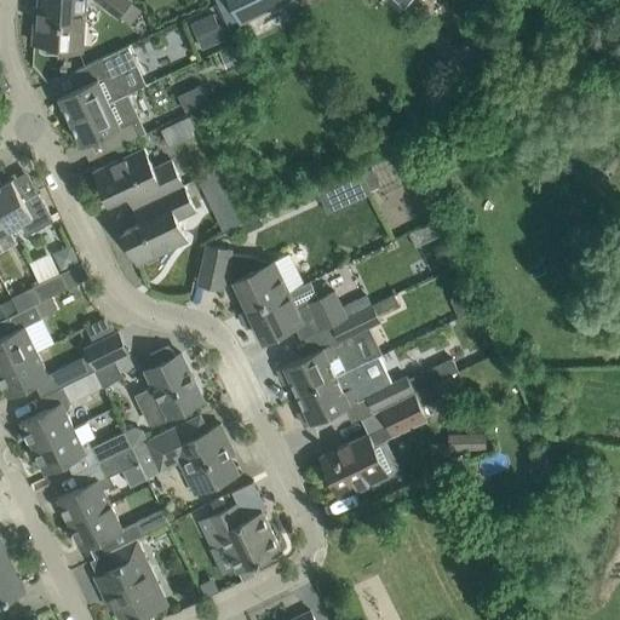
[(131,0),(40,0),(40,9),(36,9),(35,16),(34,44),(39,44),(40,50),(41,52),(45,53),(59,55),(61,50),(81,51),(85,6),(87,6),(91,0),(97,0),(119,17),(131,0)]
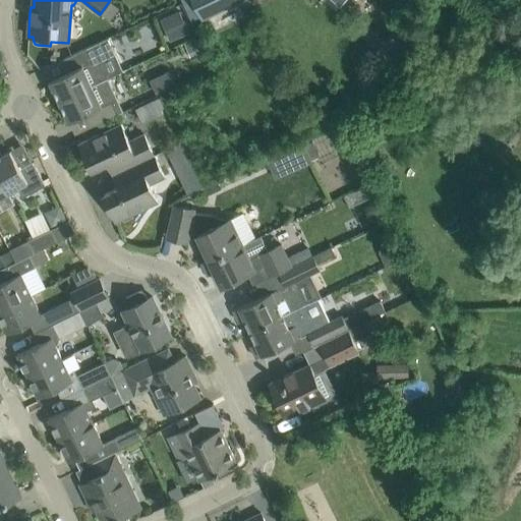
[(193,0),(181,0),(191,20),(201,16),(193,0)]
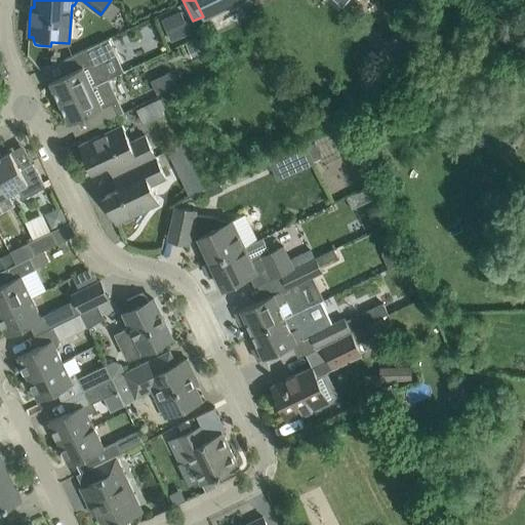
[(195,0),(203,16),(204,19),(245,0),(195,0)]
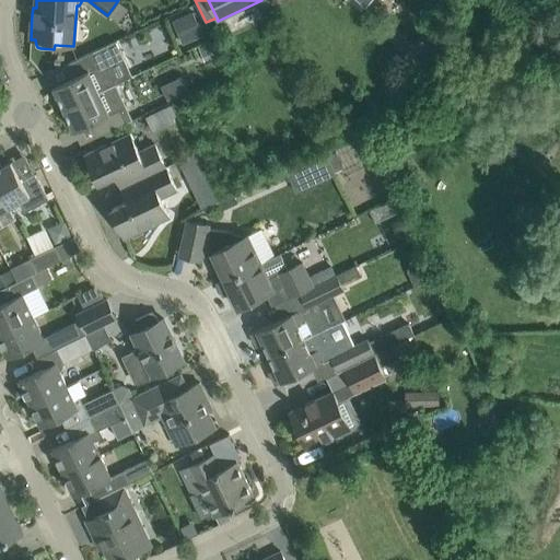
[(193,12),(172,21),(183,45),(202,36),(193,12)]
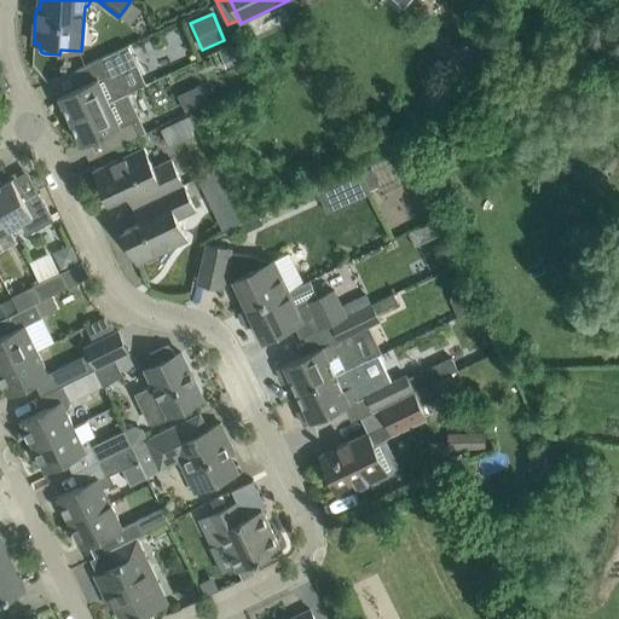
[(82,85),(59,96),(64,106),(61,108),(65,117),(69,116),(70,120),(127,94),(145,86),(127,46),(109,55),(75,70),(82,85)]
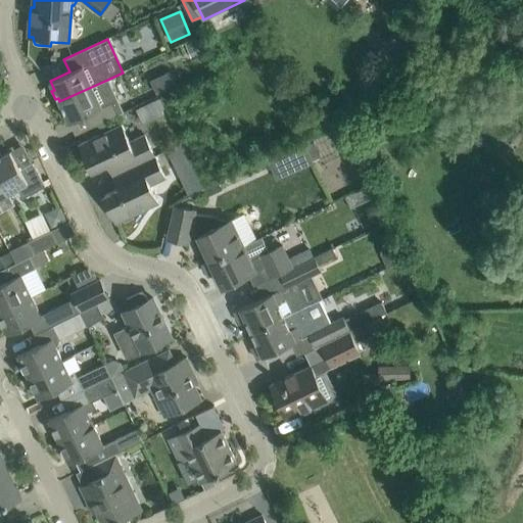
[(200,54),(194,40),(185,44),(191,57),(200,54)]
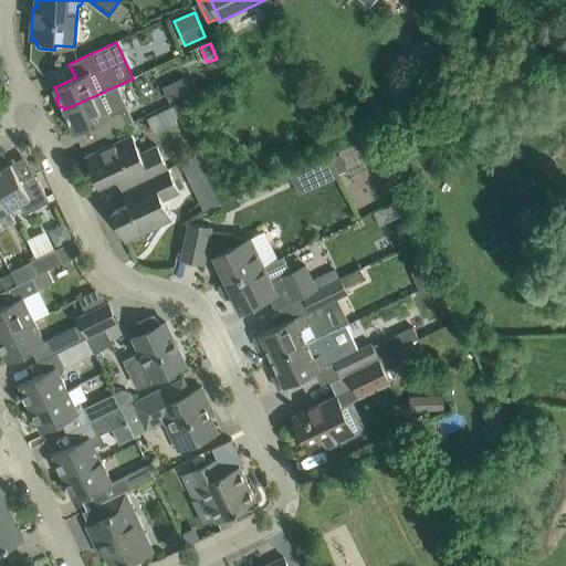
[(66,114),(63,115),(67,124),(71,123),(75,133),(96,123),(103,136),(133,122),(116,86),(64,109),(66,114)]
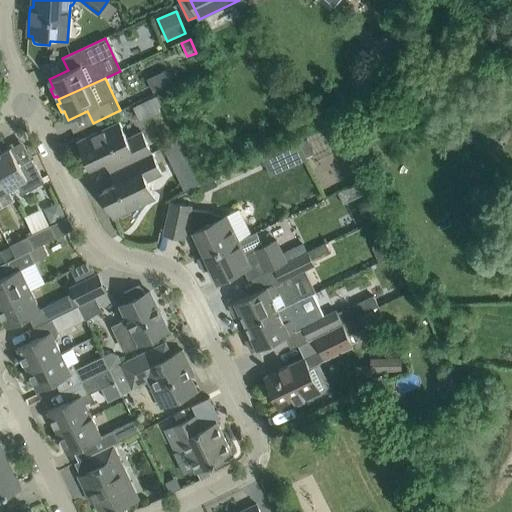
[(111,172),(117,169),(151,153),(141,132),(127,139),(119,122),(78,141),(80,145),(78,148),(82,156),(85,156),(90,167),(105,160),(111,172)]
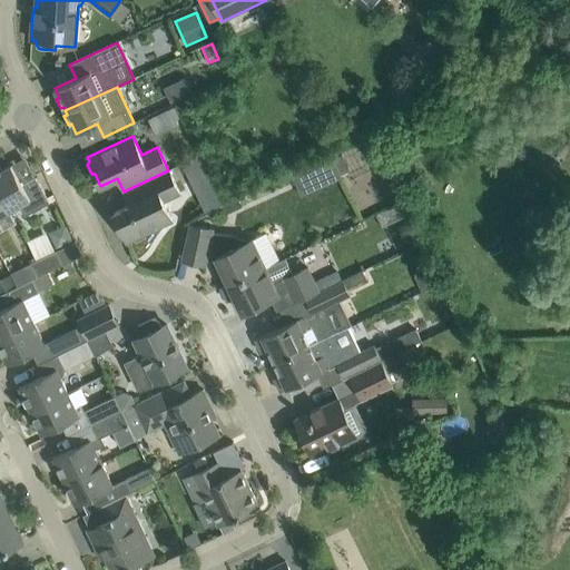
[(323,185),(342,176),(334,157),(314,166),(323,185)]
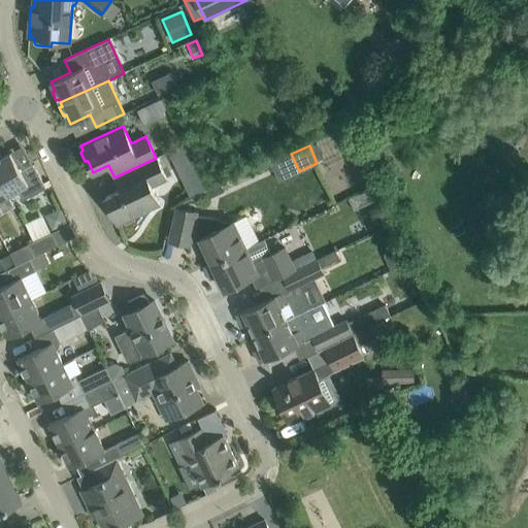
[(0,173),(10,194),(18,190),(23,200),(45,188),(33,165),(21,171),(10,153),(2,157),(0,155),(0,154),(0,173)]
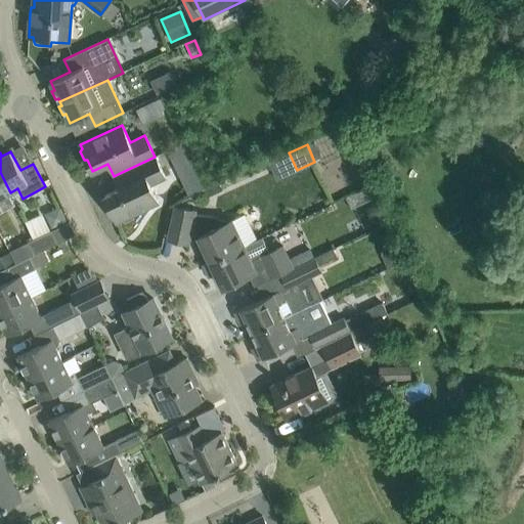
[(185,153),(170,160),(176,173),(191,166),(185,153)]
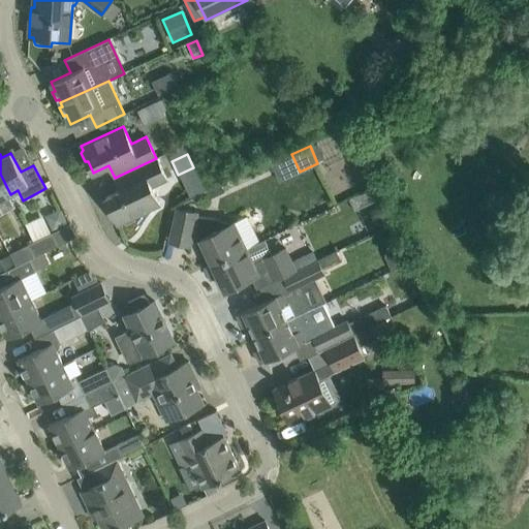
[(156,158),(121,175),(115,178),(121,190),(105,197),(118,224),(160,205),(152,187),(166,180),(156,158)]
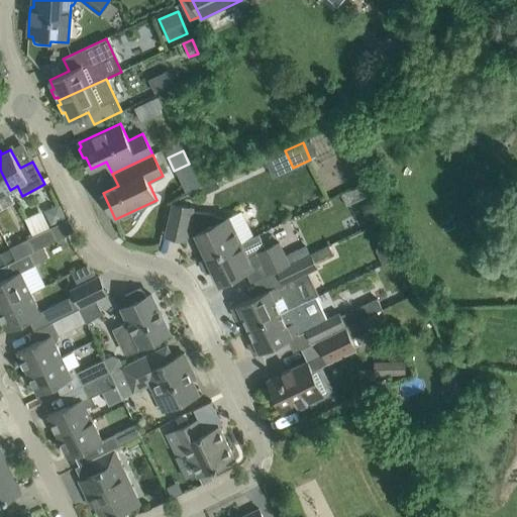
[(0,195),(10,190),(0,170),(0,195)]
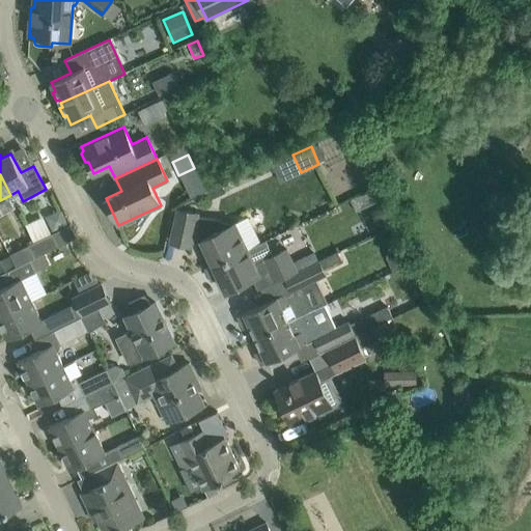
[(222,185),(206,192),(211,200),(225,193),(222,185)]
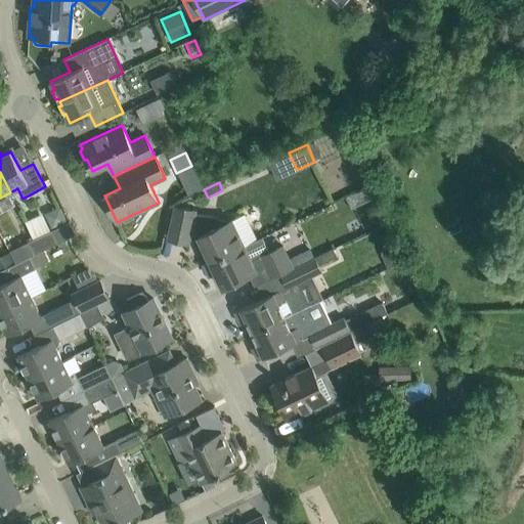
[(59,206),(44,214),(52,229),(67,222),(59,206)]
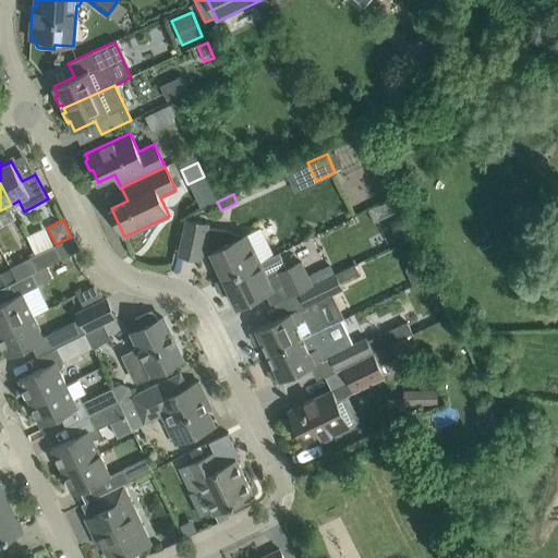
[(262,227),(246,234),(237,239),(233,231),(207,226),(208,223),(186,219),(179,254),(201,258),(203,249),(211,251),(210,252),(223,278),(275,254),(262,227)]
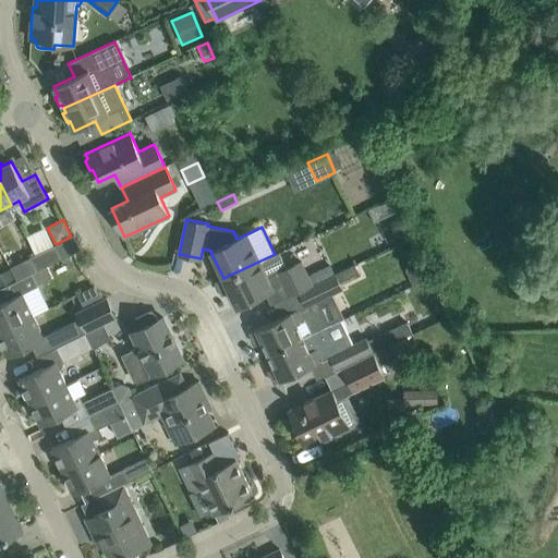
[(55,245),(35,255),(29,257),(32,261),(24,264),(25,267),(16,271),(21,279),(32,273),(37,271),(61,258),(55,245)]
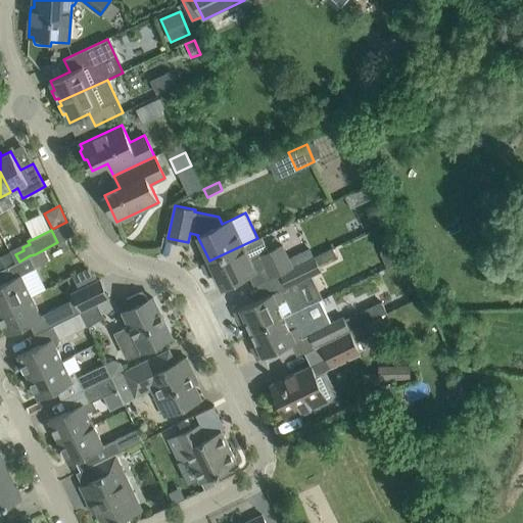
[(282,245),(270,251),(262,236),(257,238),(209,260),(203,264),(208,275),(215,272),(223,287),(255,272),(255,271),(267,266),(272,277),(292,268),(314,257),(311,250),(289,260),(282,245)]
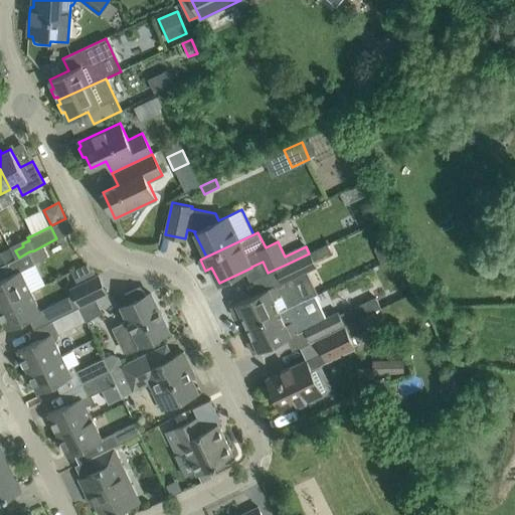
[(281,283),(248,298),(230,307),(236,319),(241,316),(247,328),(299,303),(305,300),(294,278),(316,267),(313,261),(331,252),(328,244),(276,271),(281,283)]
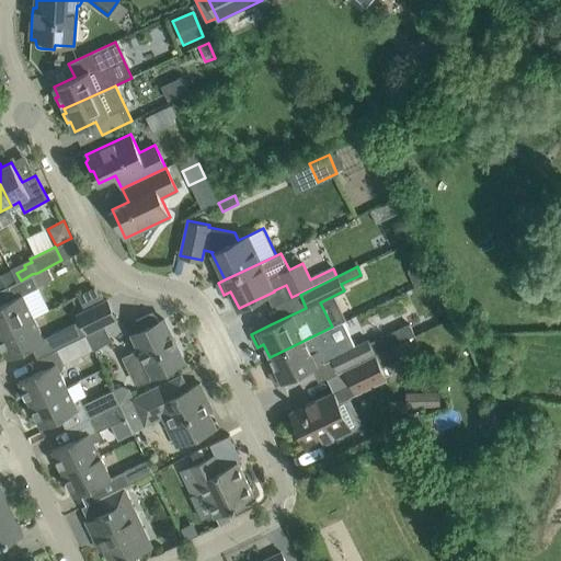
[(0,333),(33,318),(23,295),(38,287),(32,274),(21,281),(18,282),(0,289),(0,294),(4,302),(0,305),(0,333)]
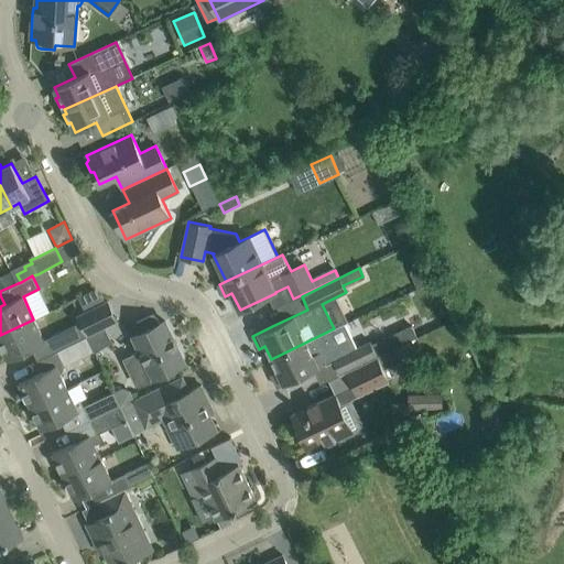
[(106,302),(95,289),(77,297),(85,313),(99,306),(106,302)]
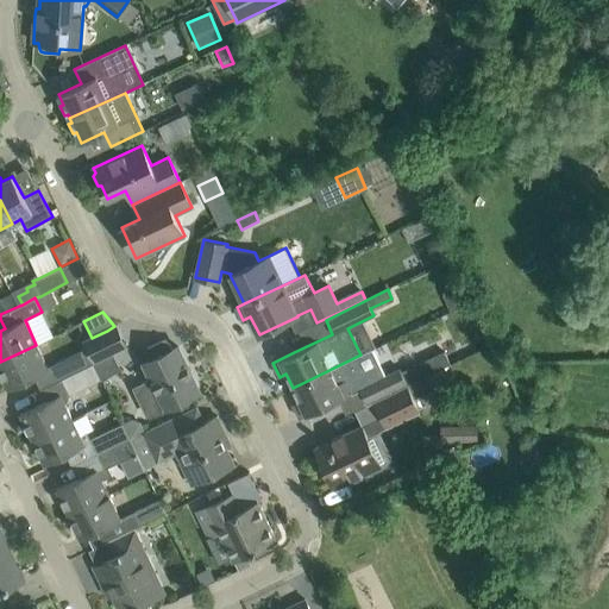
[(107,331),(94,337),(83,341),(93,362),(125,345),(115,326),(114,326),(107,331)]
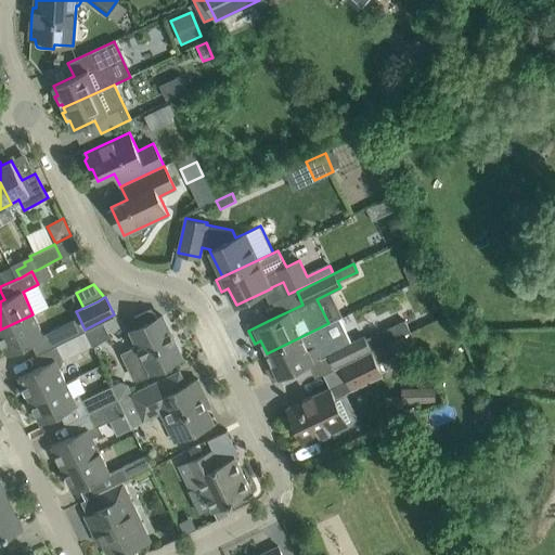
[(151,372),(168,363),(182,357),(162,315),(156,319),(154,313),(150,310),(133,318),(133,323),(136,328),(131,331),(138,346),(123,353),(134,378),(150,371),(151,372)]
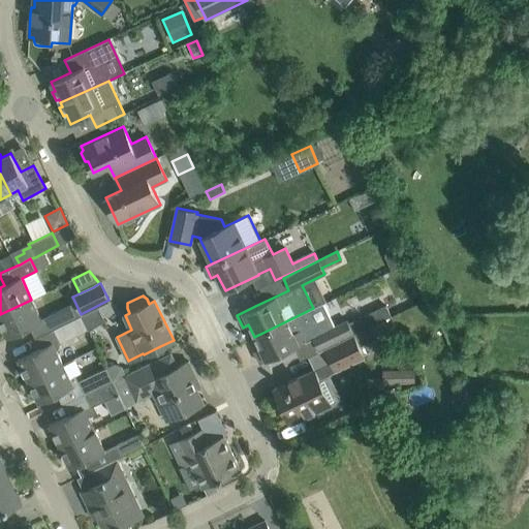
[(31,300),(0,314),(0,322),(7,338),(42,321),(31,300)]
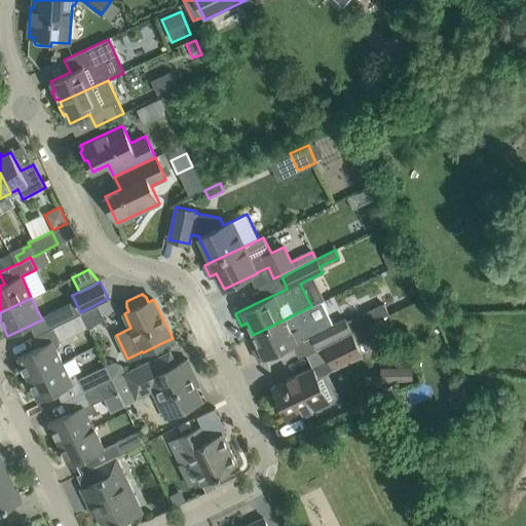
[(309,335),(310,337),(316,348),(388,313),(383,304),(376,307),(377,308),(354,320),(354,318),(346,322),(345,318),(309,335)]
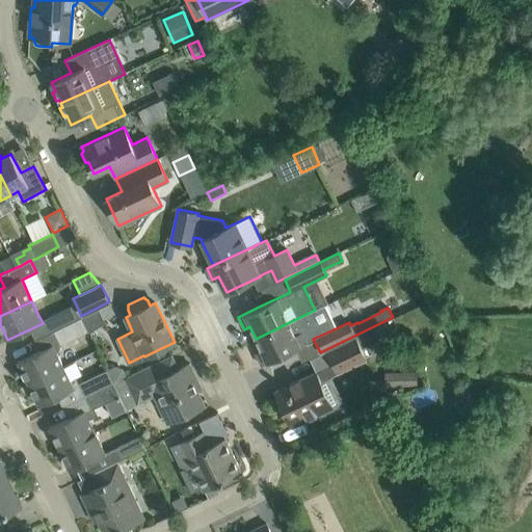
[(309,313),(256,339),(261,350),(256,353),(262,366),(281,356),(309,343),(303,333),(316,326),(309,313)]
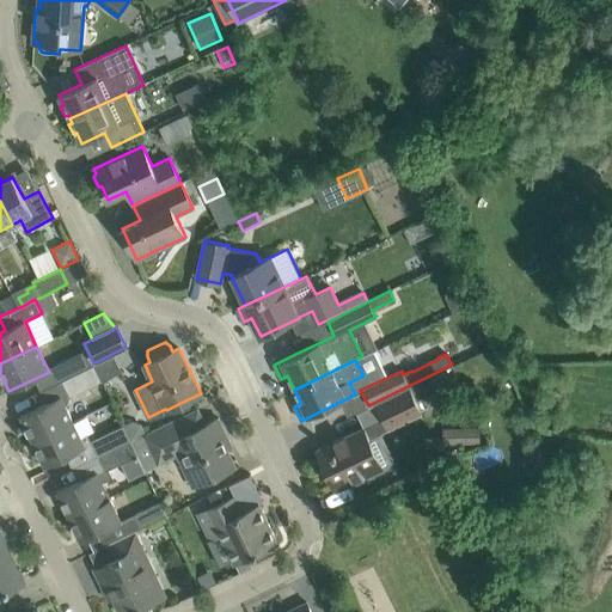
[(93,365),(61,380),(69,397),(102,381),(93,365)]
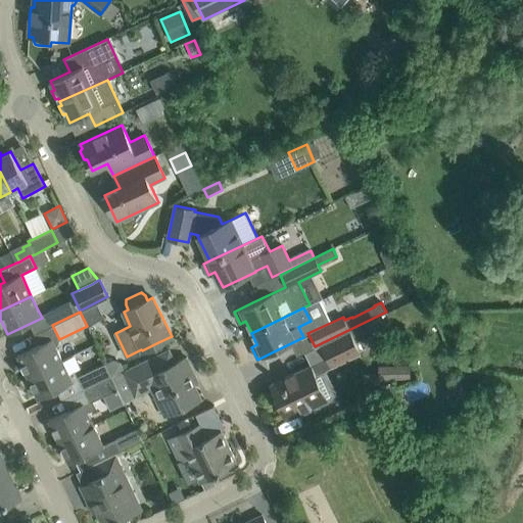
[(361,353),(349,331),(320,344),(327,358),(311,366),(311,365),(270,385),(287,419),(327,399),(316,375),(331,368),(361,353)]
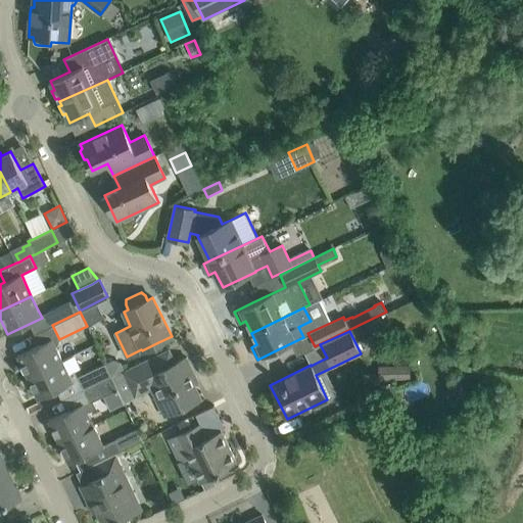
[(28,377),(62,361),(51,338),(17,355),(28,377)]
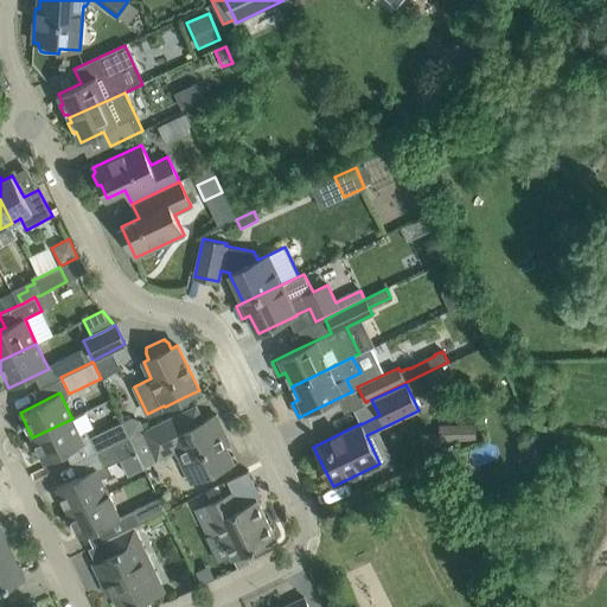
[(173,416),(151,426),(145,429),(131,436),(145,467),(146,467),(145,464),(157,458),(157,460),(174,452),(190,484),(234,462),(222,438),(227,435),(216,415),(180,432),(173,416)]
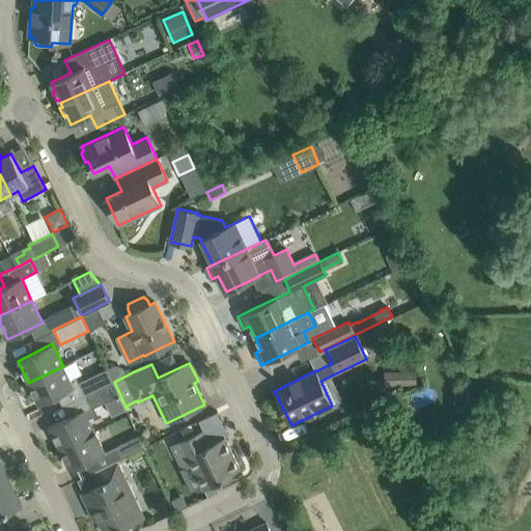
[(115,365),(107,369),(113,383),(114,382),(127,375),(122,367),(115,365)]
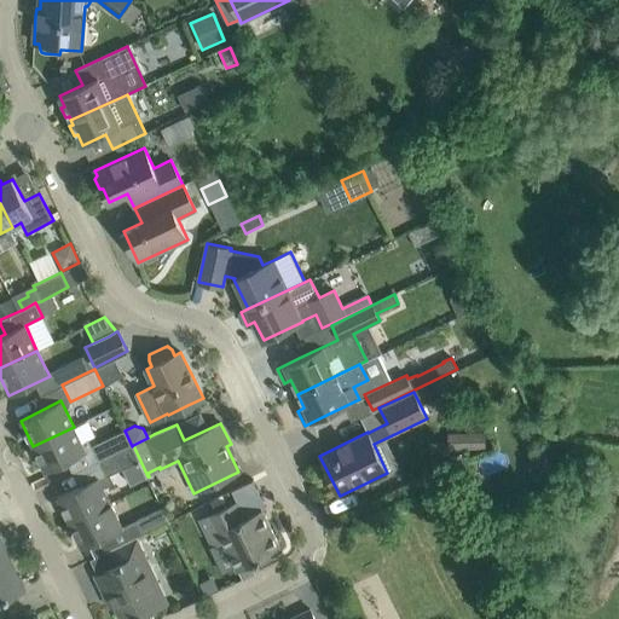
[(86,452),(74,427),(33,446),(45,472),(86,452)]
